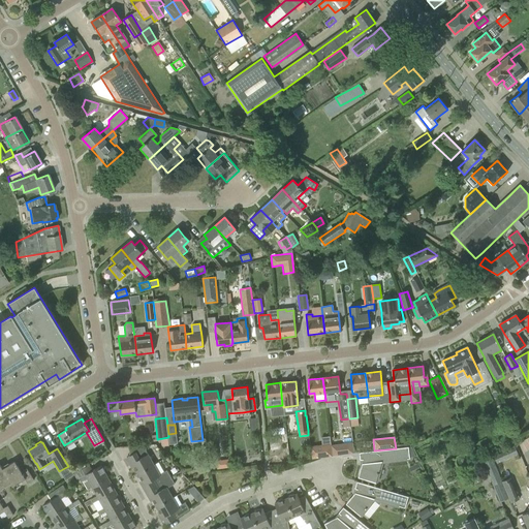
[(279,441),(269,443),(270,450),(280,449),(279,441)]
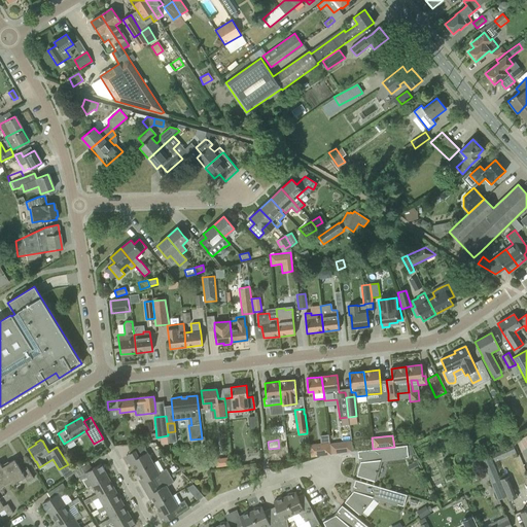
[(339,453),(352,451),(351,441),(338,443),(339,453)]
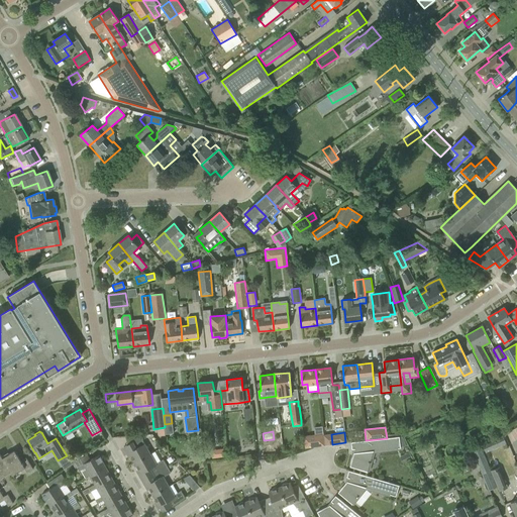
[(322,434),(315,435),(316,435),(314,436),(311,436),(310,435),(303,436),(305,448),(324,445),(322,434)]
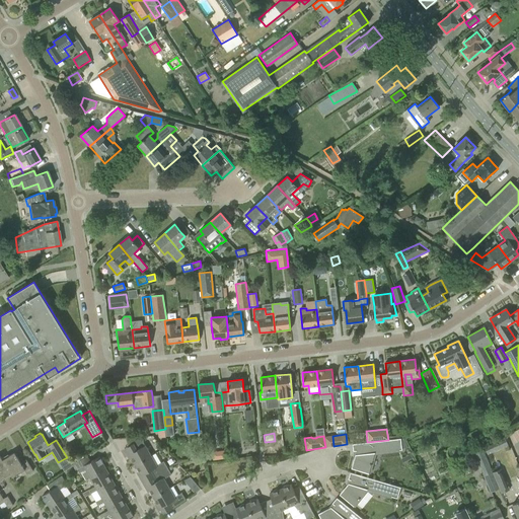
[(131,458),(135,465),(151,456),(145,446),(143,443),(143,437),(126,439),(127,447),(124,449),(130,460),(131,458)]
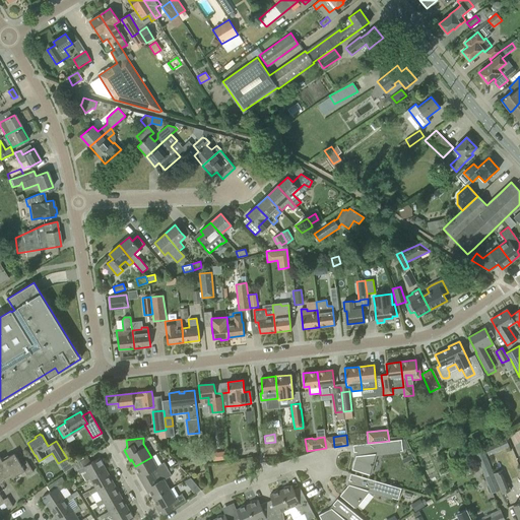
[(351,469),(362,472),(370,474),(375,454),(402,451),(401,439),(389,441),(368,443),(363,444),(352,445),(353,452),(356,452),(356,455),(355,456),(351,469)]
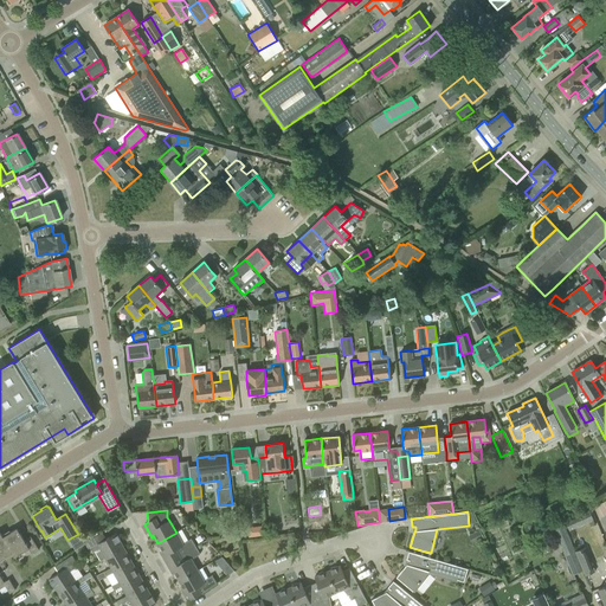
[(326,514),(307,517),(309,530),(328,528),(326,514)]
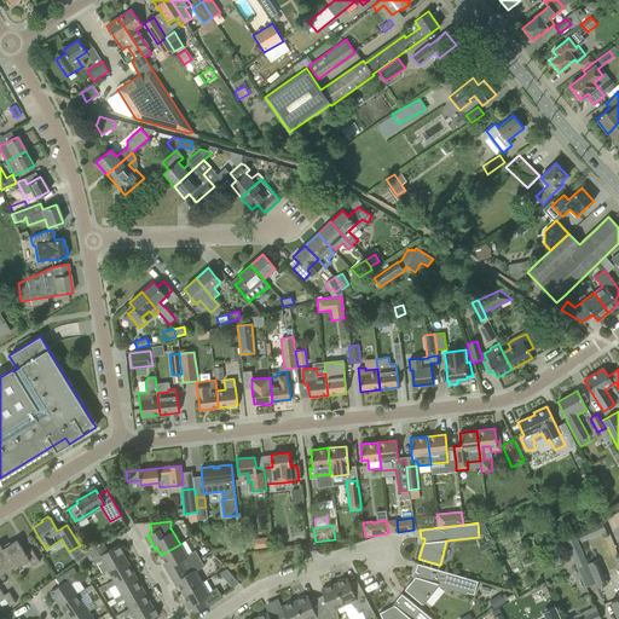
[(585,586),(595,583),(588,563),(576,536),(571,539),(567,541),(585,586)]
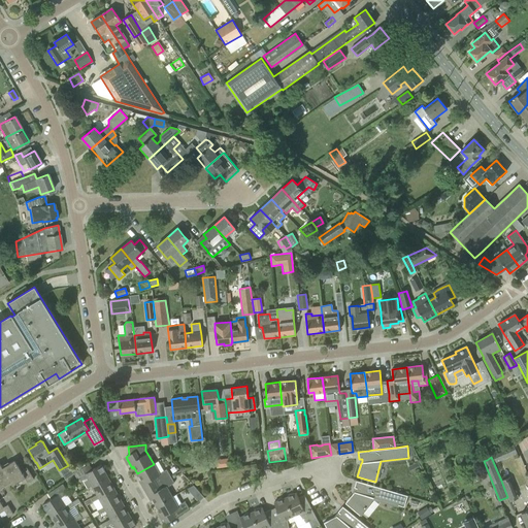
[(231,458),(216,460),(217,467),(231,465),(231,458)]
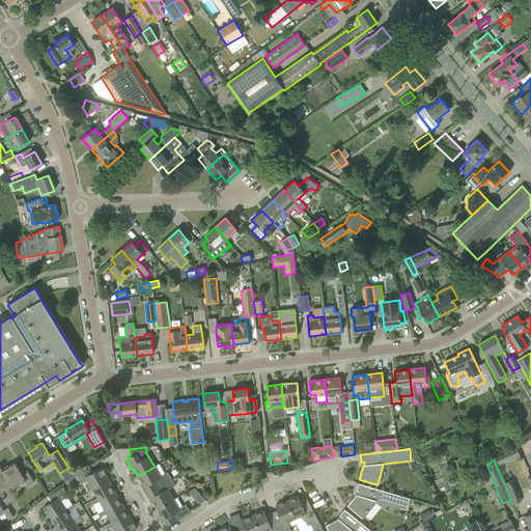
[(0,515),(4,513),(8,520),(14,516),(7,507),(3,509),(0,504),(0,490),(10,484),(12,487),(24,480),(27,485),(33,481),(32,479),(26,470),(21,474),(15,463),(2,471),(0,467),(0,515)]
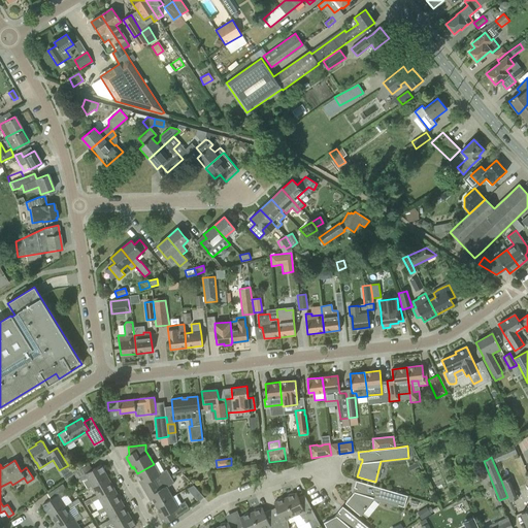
[(139,481),(144,491),(170,476),(166,469),(159,473),(154,464),(137,473),(141,480),(139,481)]
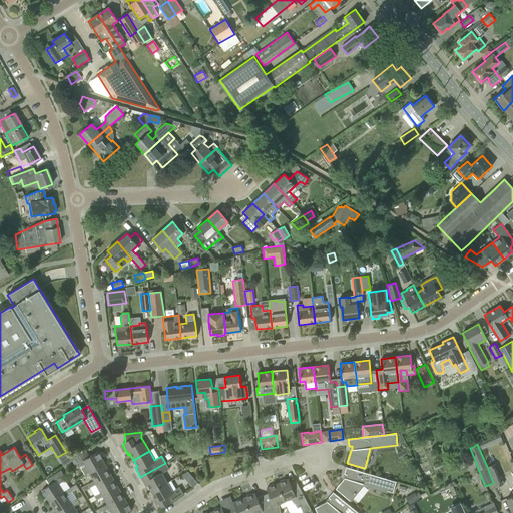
[(84,464),(88,472),(104,464),(97,452),(76,464),(78,468),(84,464)]
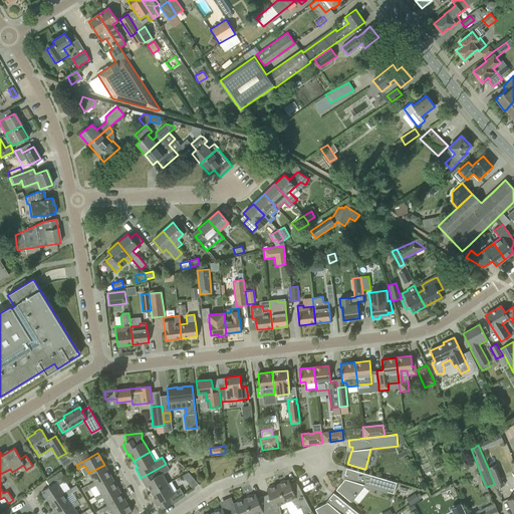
[(457,464),(460,471),(472,466),(468,458),(457,464)]
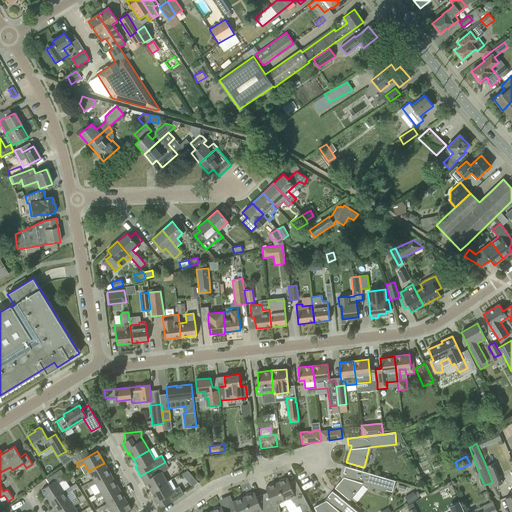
[(148,484),(151,491),(167,482),(167,481),(162,472),(169,468),(165,462),(140,476),(146,485),(148,484)]
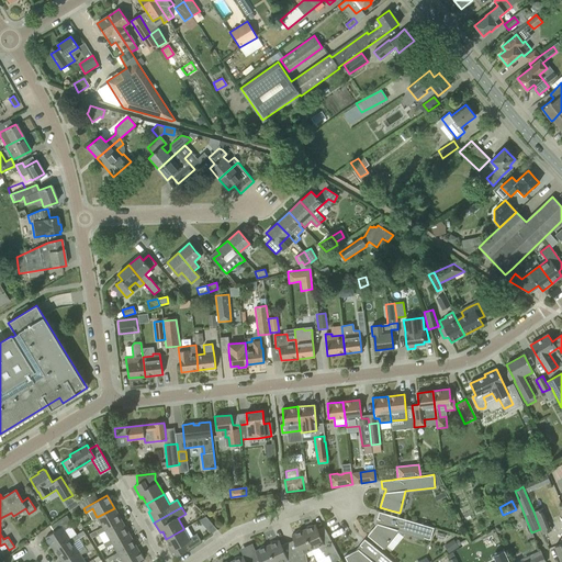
[(98,535),(100,534),(99,534),(122,520),(114,508),(97,517),(102,527),(96,530),(98,535)]
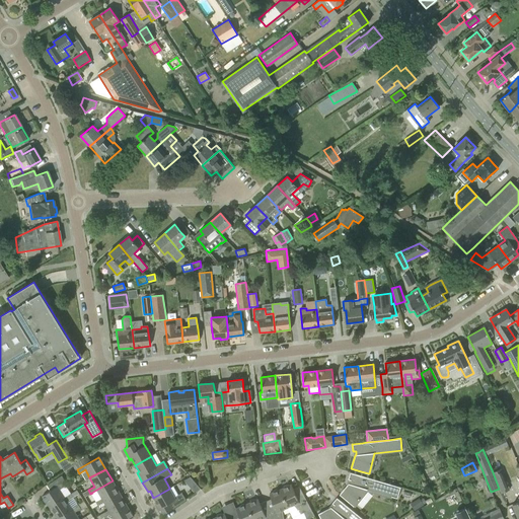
[(493,472),(499,489),(501,493),(509,490),(501,469),(493,472)]
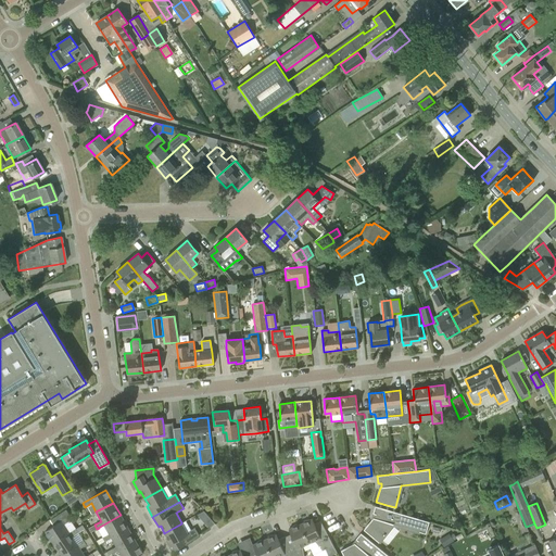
[(363,530),(371,536),(379,542),(393,525),(426,534),(429,522),(375,506),(373,514),(375,515),(374,518),(373,518),(363,530)]
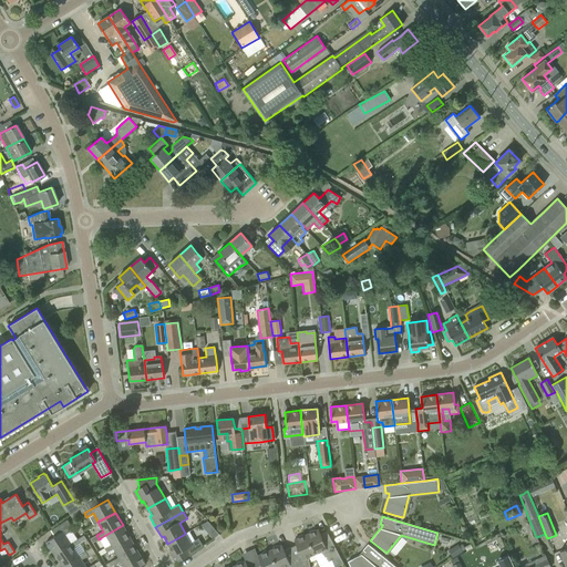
[(106,553),(113,548),(131,538),(123,525),(100,538),(101,538),(105,547),(104,548),(106,553)]
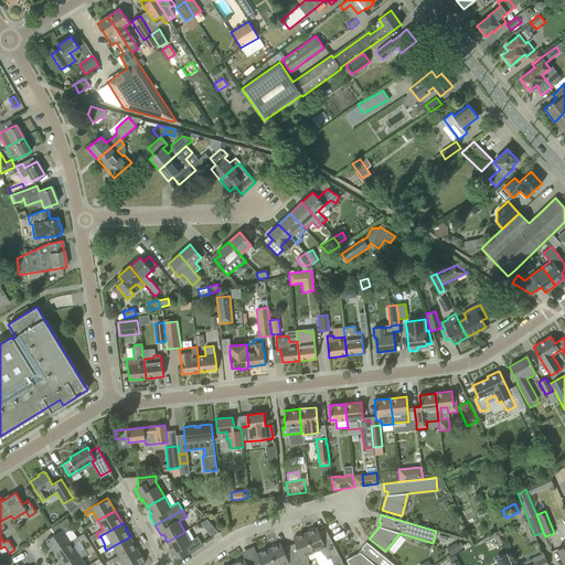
[(45,540),(54,553),(76,537),(68,525),(45,540)]
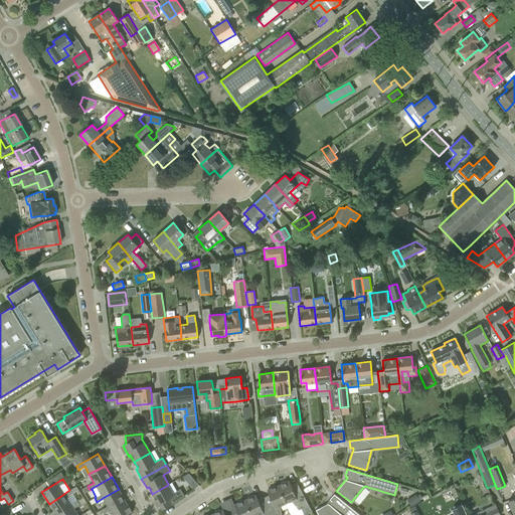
[(289,481),(278,486),(286,503),(290,513),(299,510),(301,509),(304,514),(312,512),(297,483),(291,486),(289,481)]
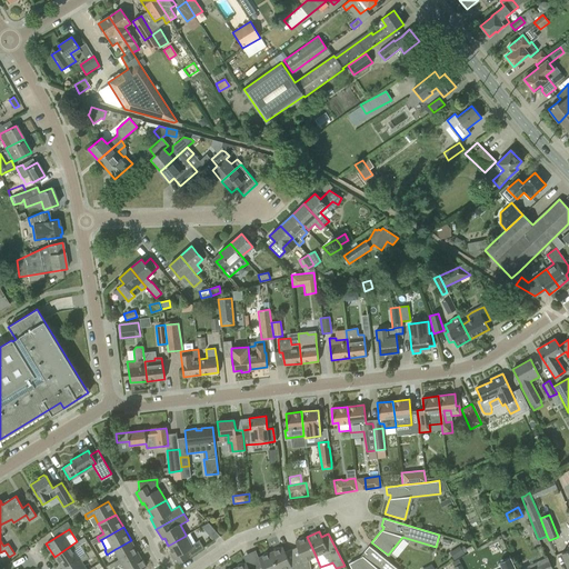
[(186,536),(168,546),(172,552),(170,553),(176,565),(188,558),(203,548),(199,540),(196,542),(189,532),(186,535),(186,536)]
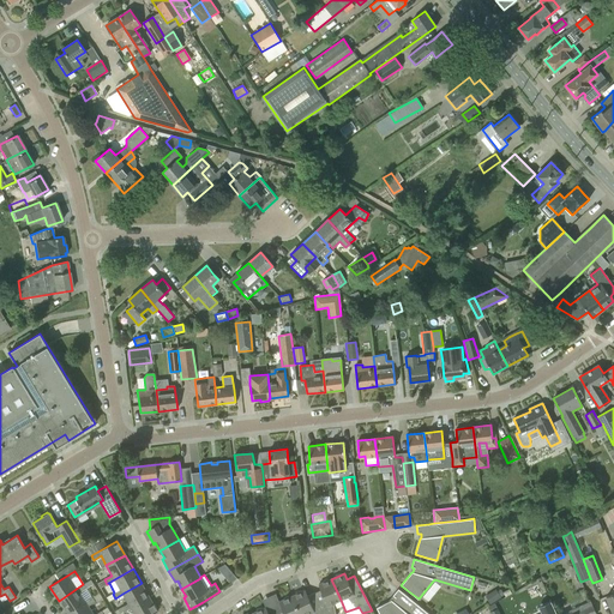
[(320,590),(314,593),(323,613),(335,613),(333,603),(341,600),(331,579),(318,585),(320,590)]
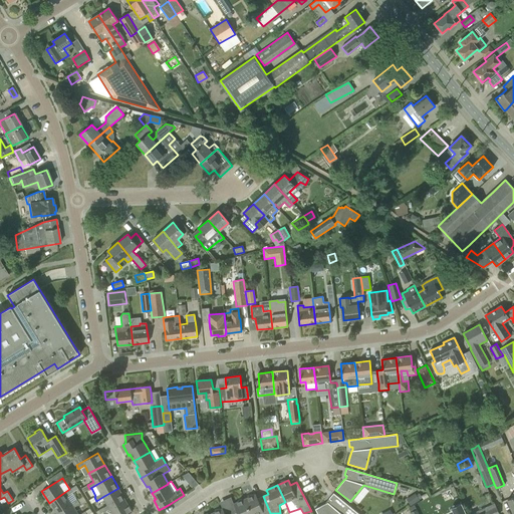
[(104,512),(109,509),(124,500),(118,488),(102,497),(107,505),(101,509),(103,513),(104,512)]
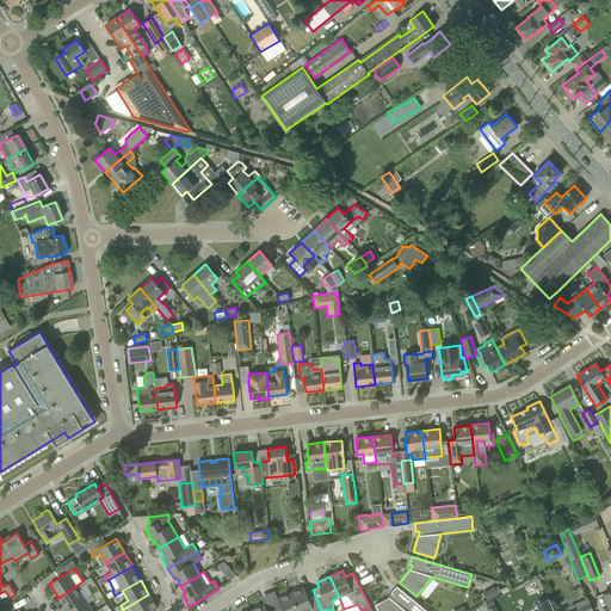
[(59,598),(67,610),(85,599),(79,590),(86,585),(82,581),(59,598)]
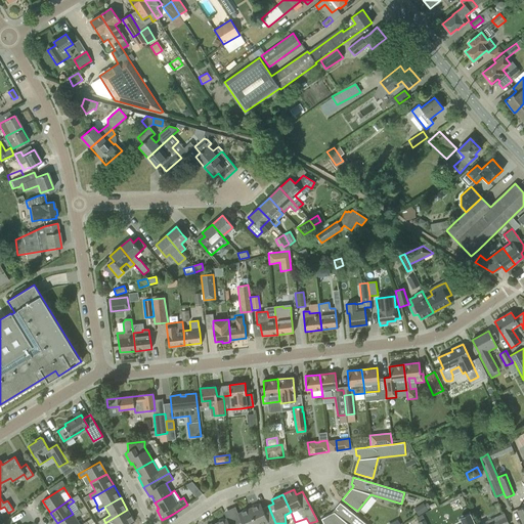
[(321,519),(323,523),(365,523),(348,509),(340,503),(335,509),(337,510),(335,513),(334,512),(321,519)]
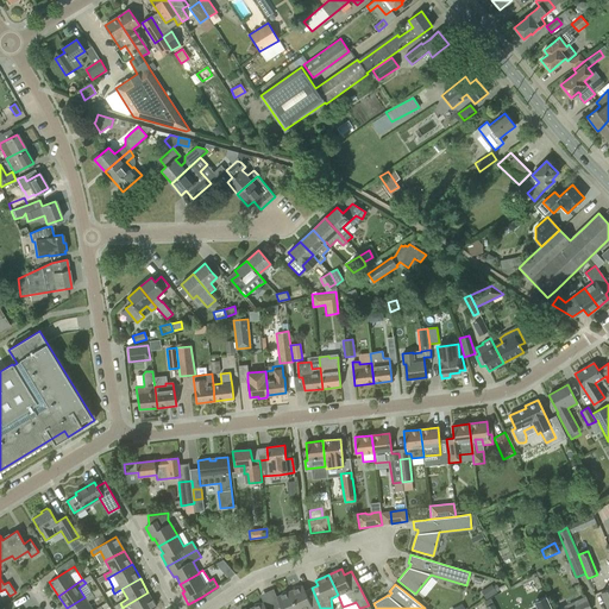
[(302,585),(289,591),(297,608),(303,608),(305,608),(320,608),(312,588),(305,591),(302,585)]
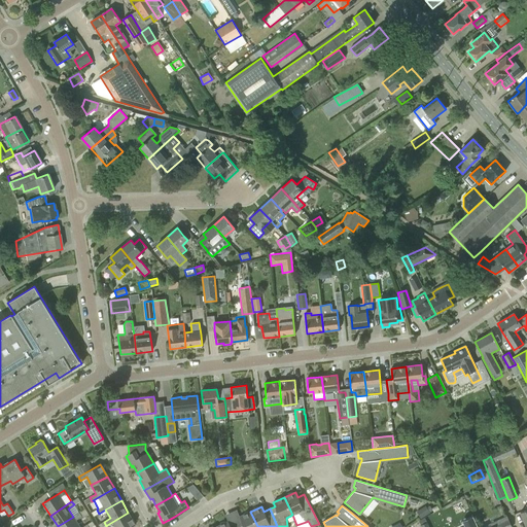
[(241,521),(236,524),(237,526),(257,526),(250,512),(239,517),(241,521)]
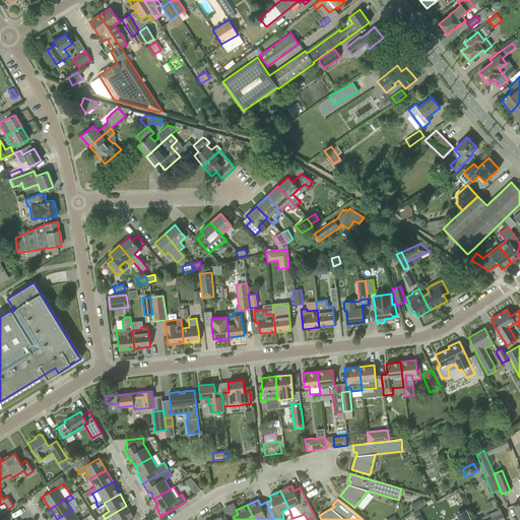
[(57,519),(78,519),(74,513),(80,510),(78,506),(72,510),(57,519)]
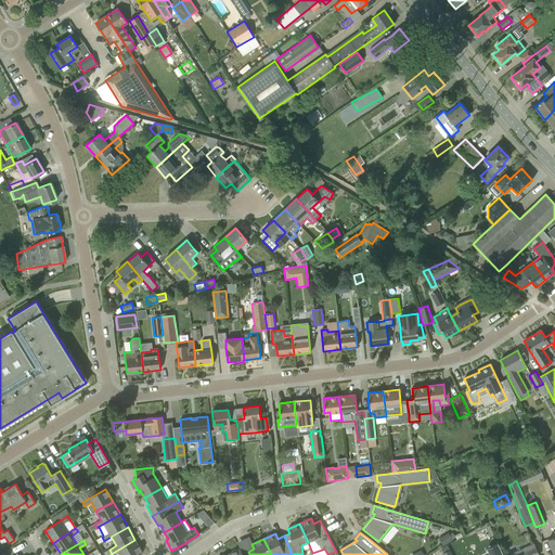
[(118,550),(120,554),(138,554),(142,553),(134,540),(118,550)]
